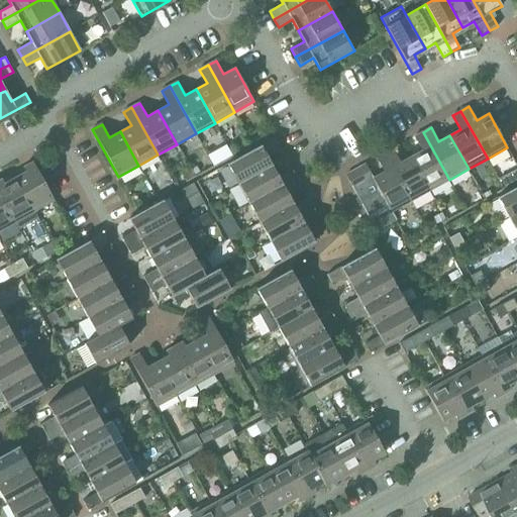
[(422,150),(412,157),(430,190),(449,180),(423,132),(415,136),(422,150)]
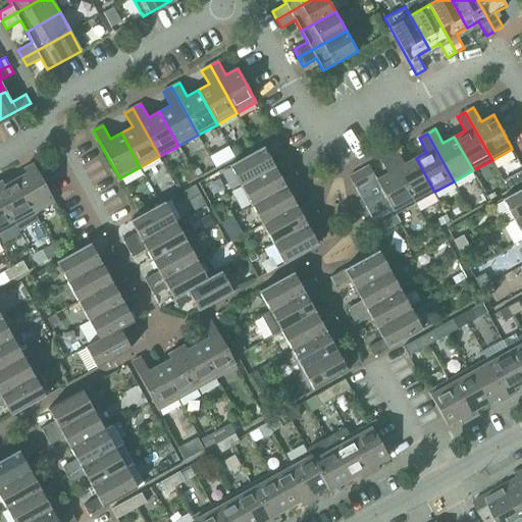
[(228,166),(240,186),(274,166),(268,156),(282,148),(277,139),(228,166)]
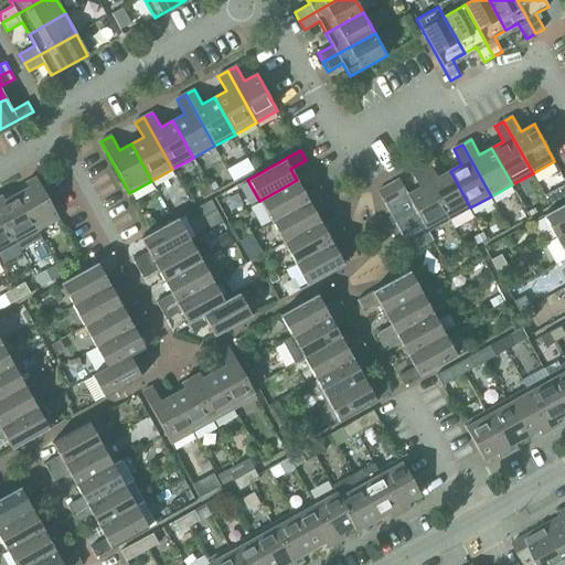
[(429,162),(420,168),(449,220),(470,208),(450,171),(438,178),(429,162)]
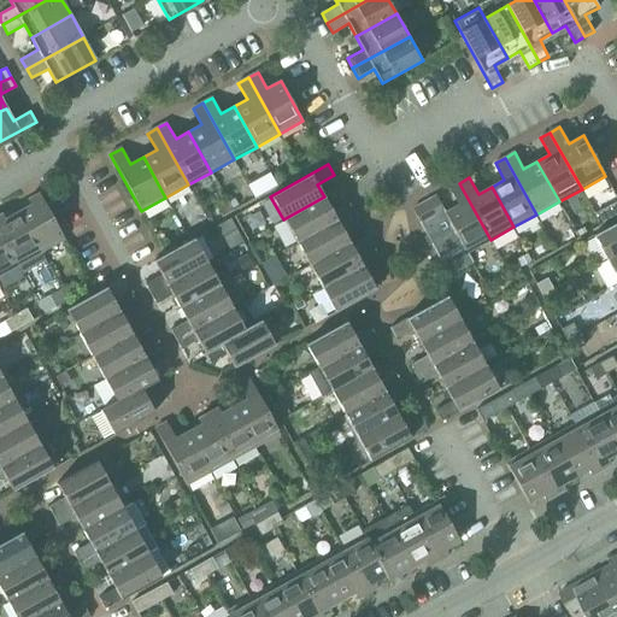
[(458,205),(446,212),(445,212),(466,253),(468,252),(491,240),(459,183),(450,188),(458,205)]
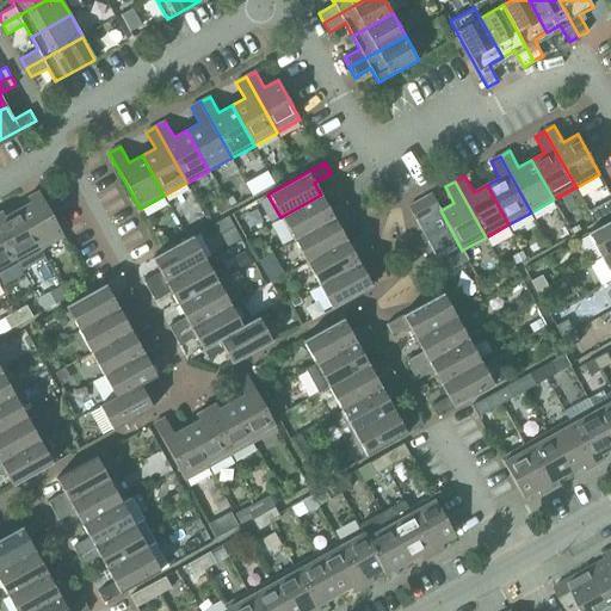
[(31,203),(18,210),(41,250),(65,236),(39,191),(29,197),(31,203)]
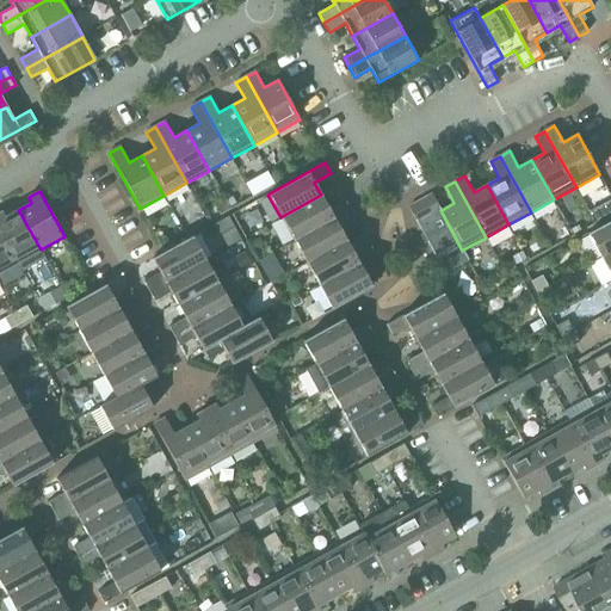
[(440,210),(442,210),(432,193),(409,207),(445,272),(469,260),(463,250),(462,251),(440,210)]
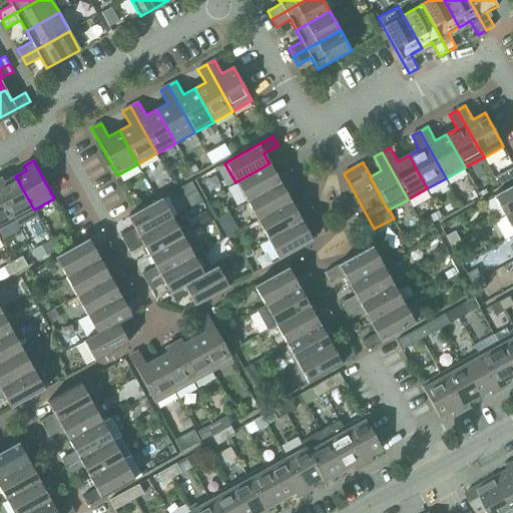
[(235,182),(246,201),(295,175),(290,166),(276,174),(270,163),(235,182)]
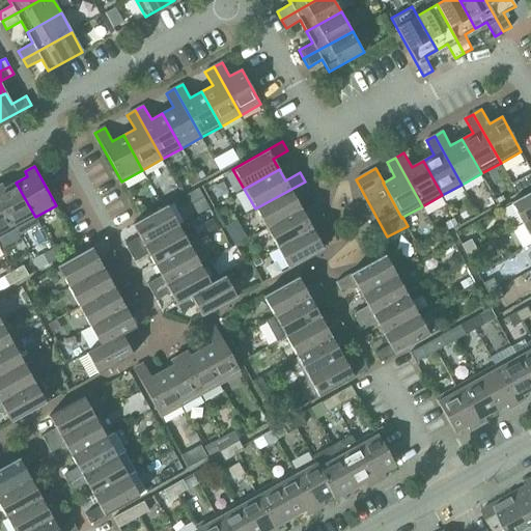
[(530,172),(513,183),(519,193),(530,186),(530,172)]
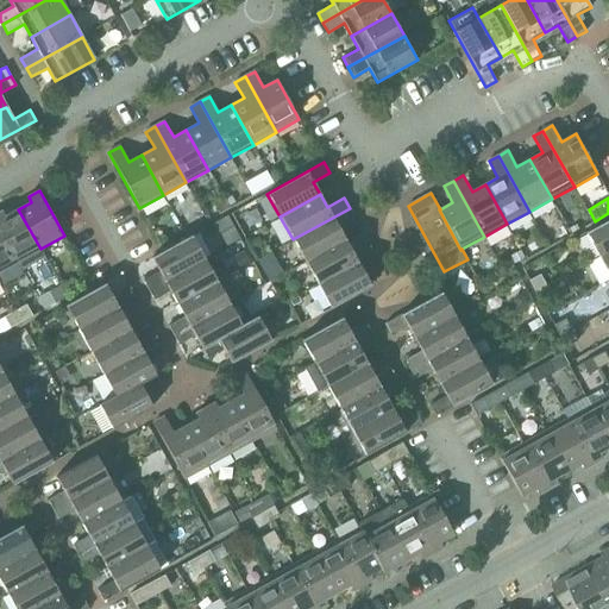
[(293,239),(306,262),(345,239),(338,226),(355,218),(350,208),(293,239)]
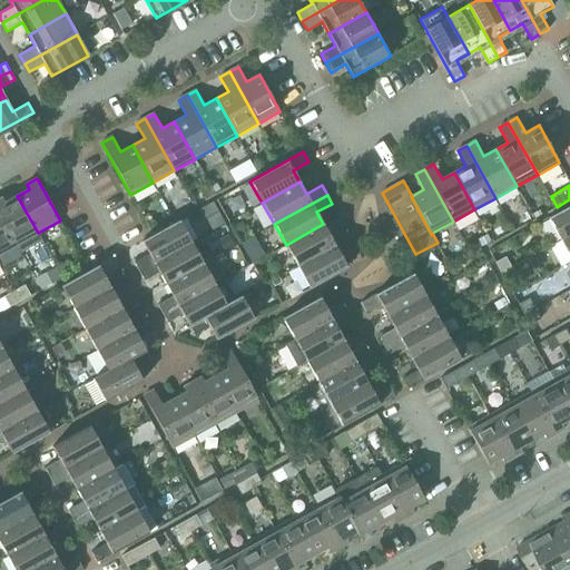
[(2,197),(0,198),(0,214),(17,244),(21,252),(42,241),(38,233),(17,196),(6,203),(2,197)]
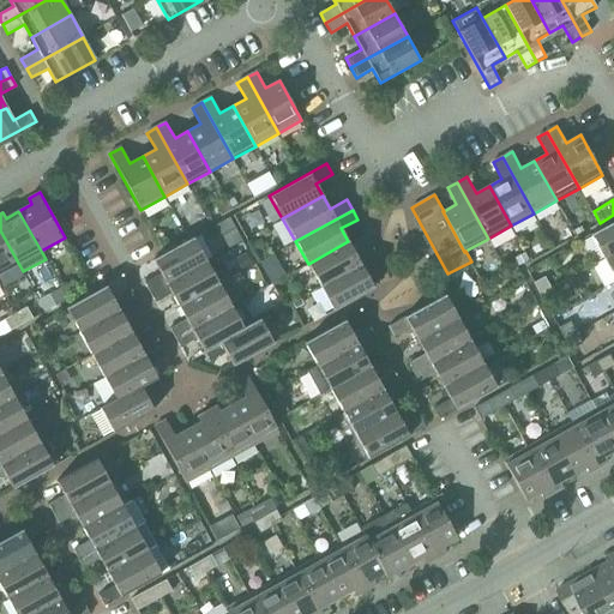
[(613,221),(591,234),(605,258),(613,252),(613,221)]
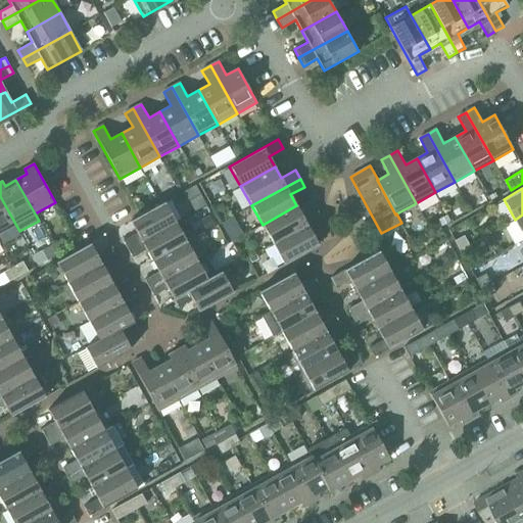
[(495,193),(488,197),(490,201),(497,197),(495,193)]
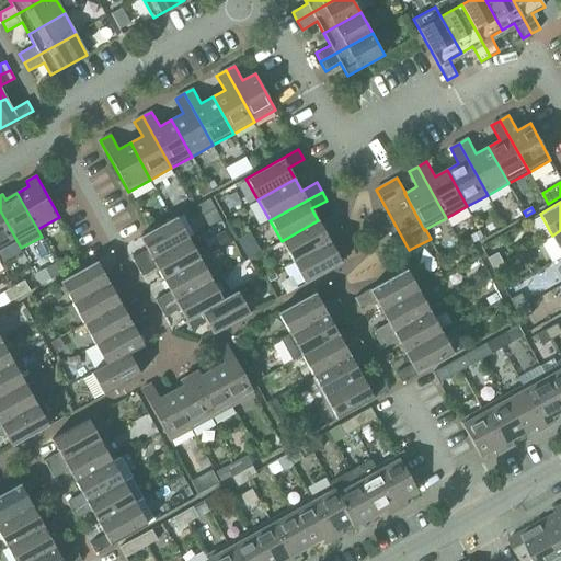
[(0,249),(16,240),(0,210),(0,249)]
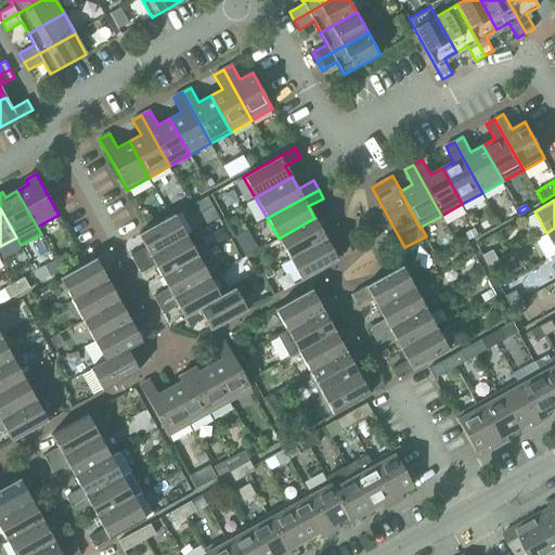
[(131,255),(136,263),(188,235),(176,214),(139,234),(146,247),(131,255)]
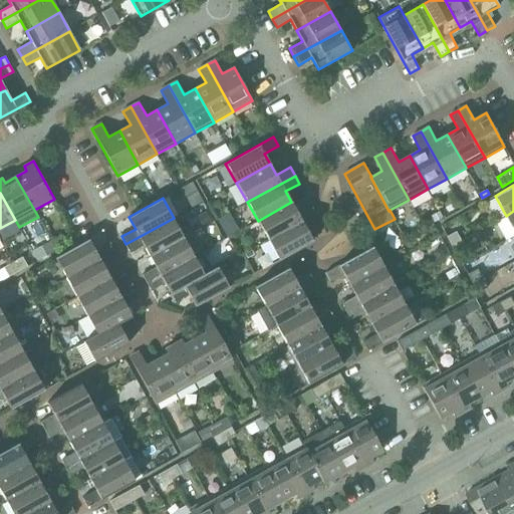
[(258,221),(268,240),(316,213),(311,205),(297,213),(291,202),(258,221)]
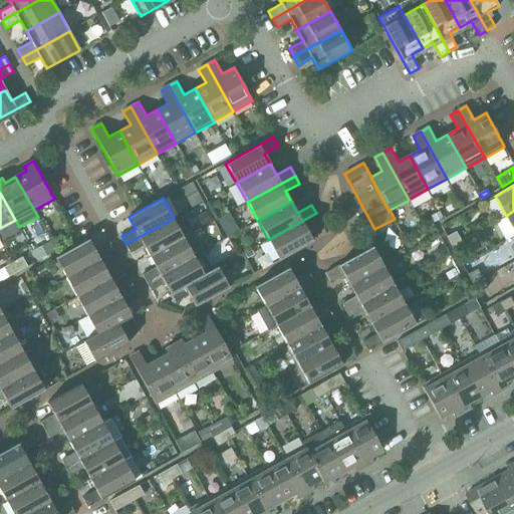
[(442,217),(439,211),(431,216),(434,222),(442,217)]
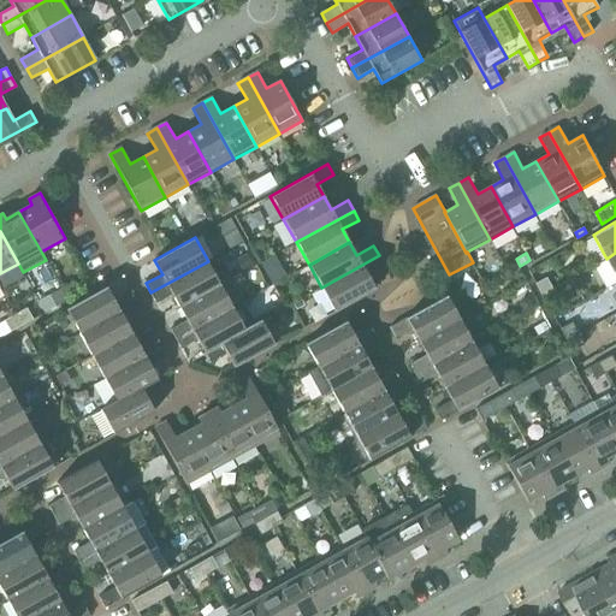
[(252,265),(247,255),(237,260),(243,270),(252,265)]
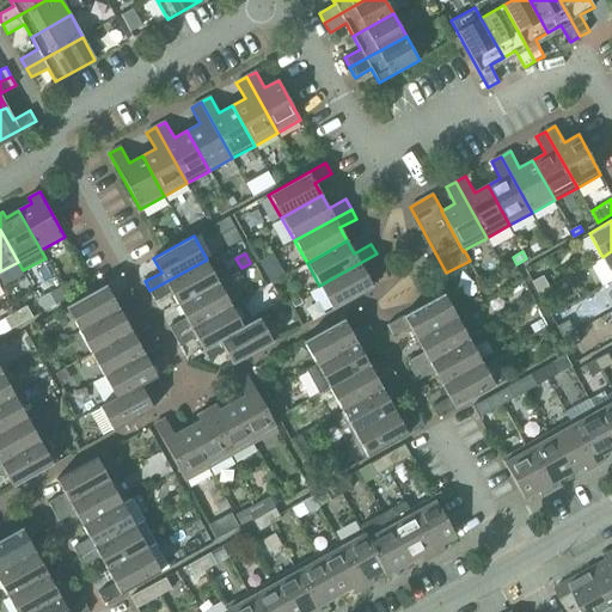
[(377,254),(319,286),(334,308),(373,287),(366,273),(381,264),(377,254)]
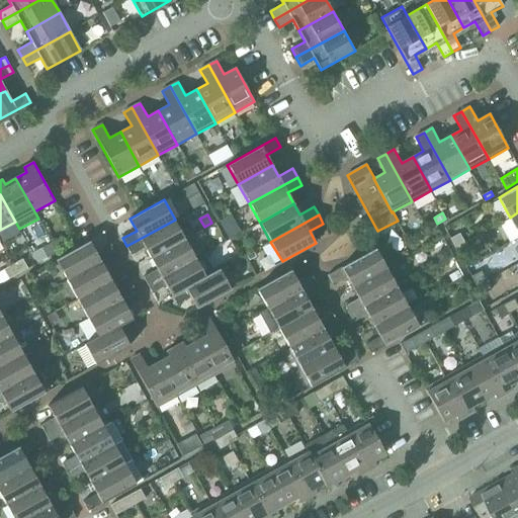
[(146,247),(152,258),(186,239),(175,220),(126,246),(132,254),(146,247)]
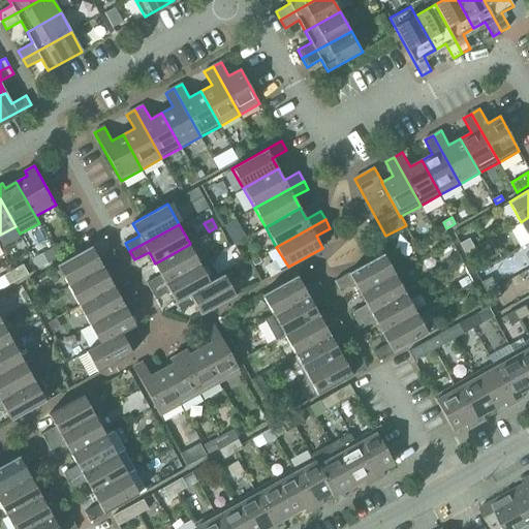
[(460,243),(465,253),(474,247),(469,238),(460,243)]
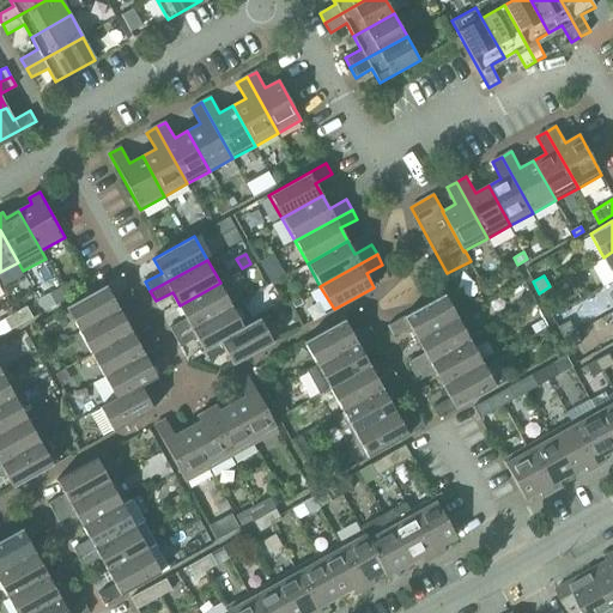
[(72,280),(61,287),(67,298),(79,292),(72,280)]
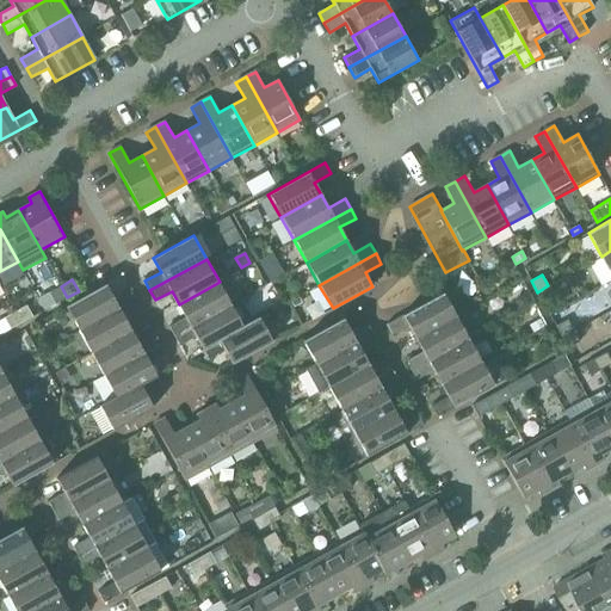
[(170,326),(174,335),(232,303),(220,282),(179,304),(185,316),(170,326)]
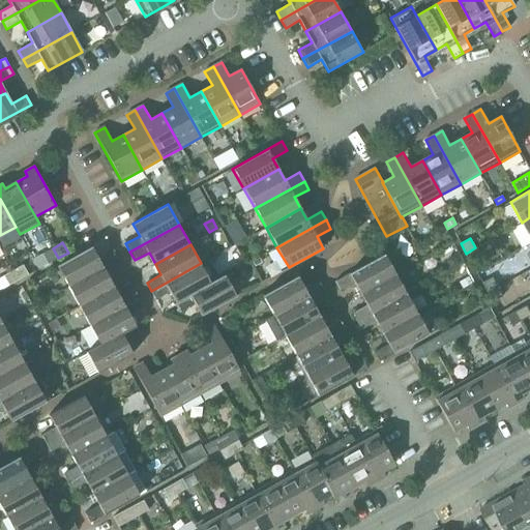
[(57,266),(68,286),(117,259),(113,251),(98,259),(92,246),(57,266)]
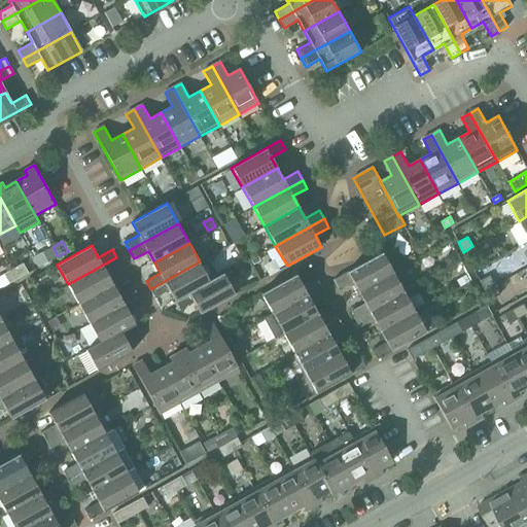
[(472,246),(463,252),(468,261),(479,256),(472,246)]
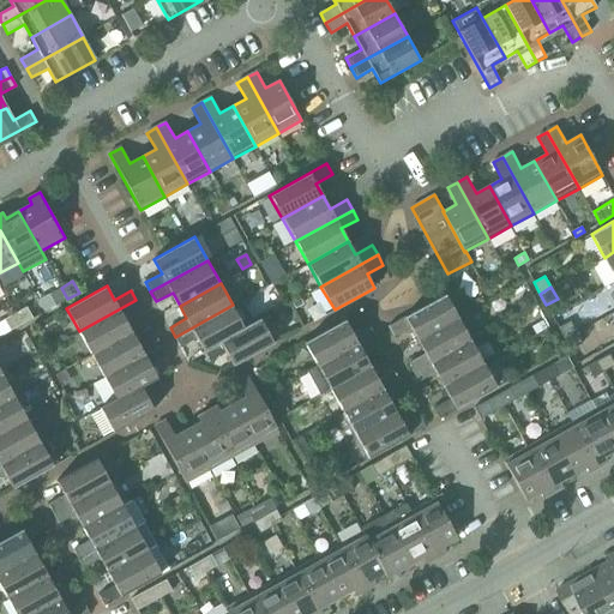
[(67,299),(61,288),(50,294),(56,305),(67,299)]
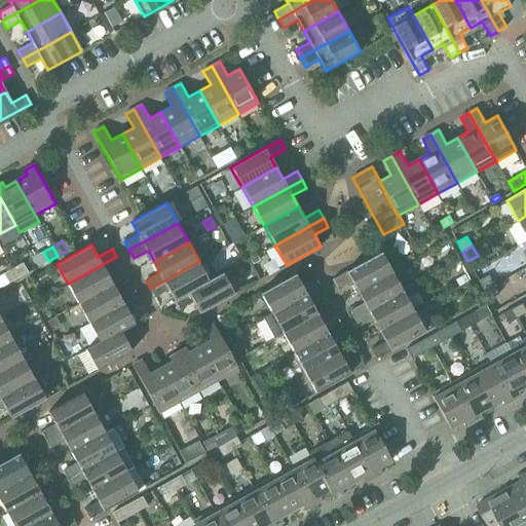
[(352,280),(359,292),(392,272),(381,252),(333,278),(338,288),(352,280)]
